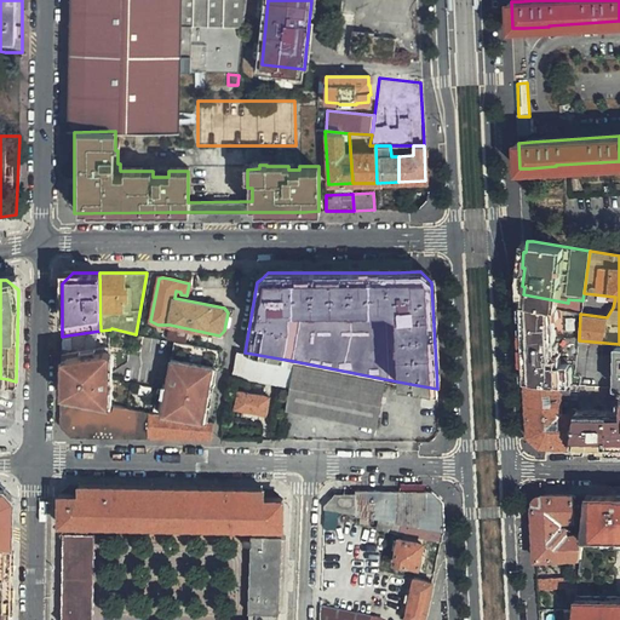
[(523,294),(522,293),(522,302),(580,313),(583,300),(568,299),(568,303),(523,294)]
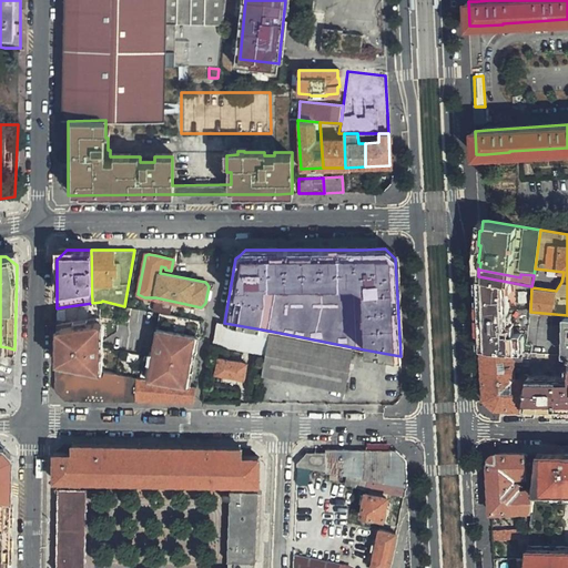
[(478,276),(480,308),(494,308),(530,313),(530,312),(531,287),(531,286),(478,276)]
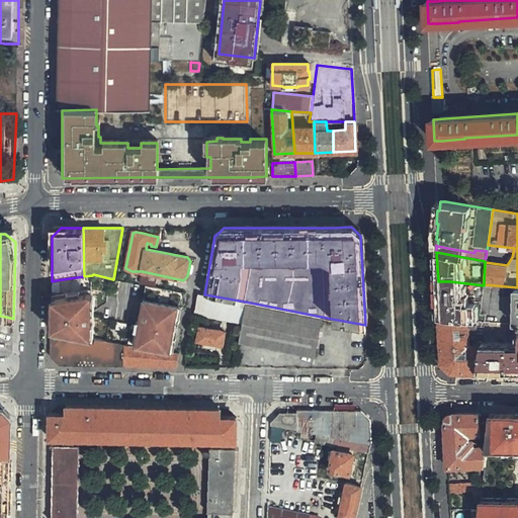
[(84,276),(56,280),(55,315),(55,332),(90,338),(93,274),(92,275),(84,276)]
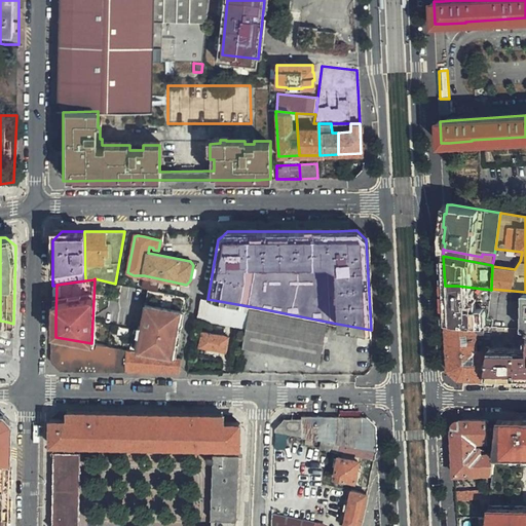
[(457,286),(445,286),(447,322),(484,326),(492,326),(525,328),(525,292),(491,289),(491,290),(457,286)]
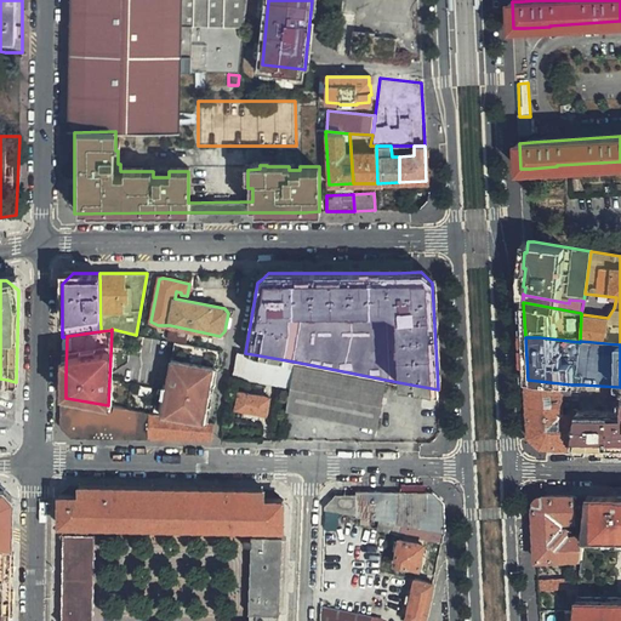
[(160,414),(203,422),(217,349),(175,342),(160,414)]
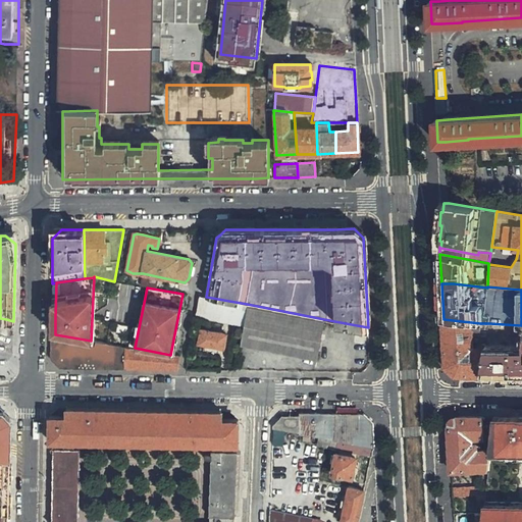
[(170,355),(174,355),(187,295),(183,294),(170,355)]
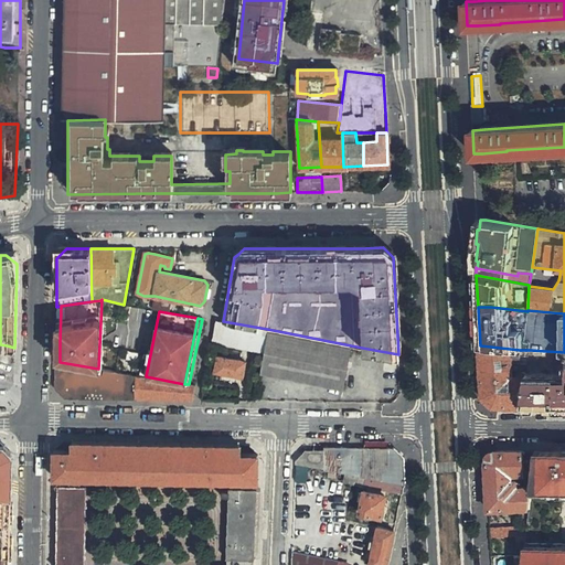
[(267,329),(223,321),(216,319),(212,342),(263,352),(267,329)]
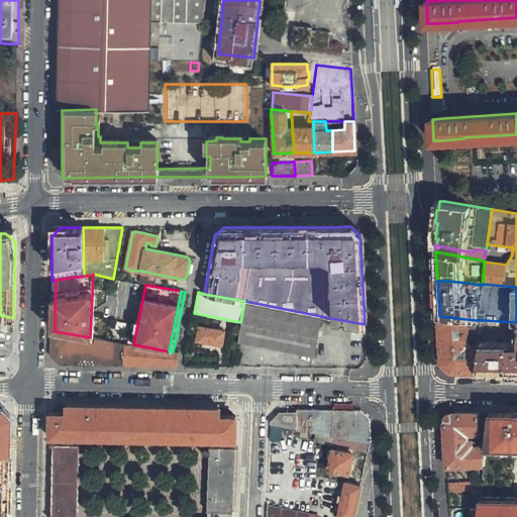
[(323,360),(331,318),(244,301),(240,322),(236,343),(323,360)]
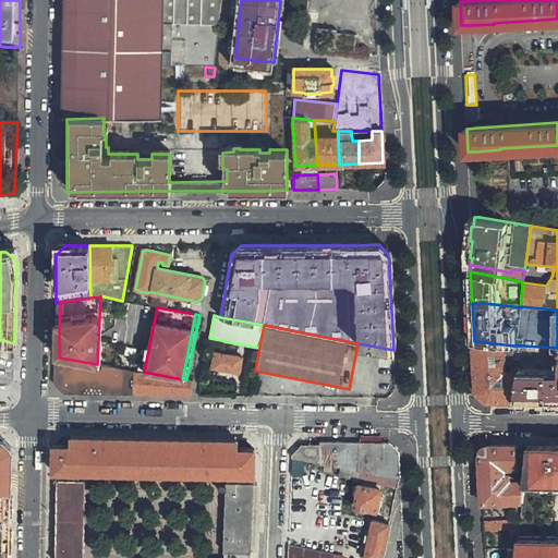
[(513,346),(474,341),(472,340),(474,391),(486,402),(514,402),(519,366),(514,366),(513,346)]
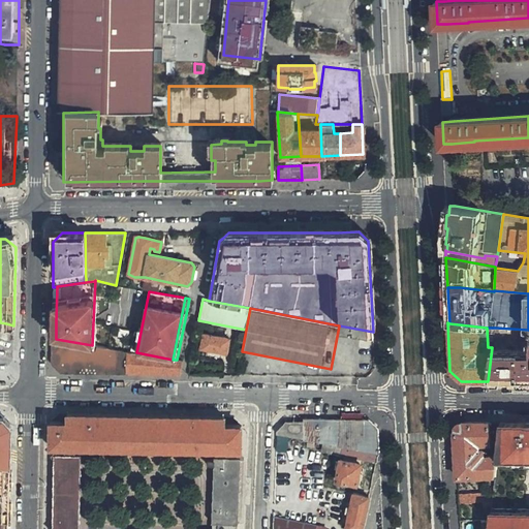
[(492,347),(488,381),(497,381),(528,381),(528,330),(495,328),(492,347)]
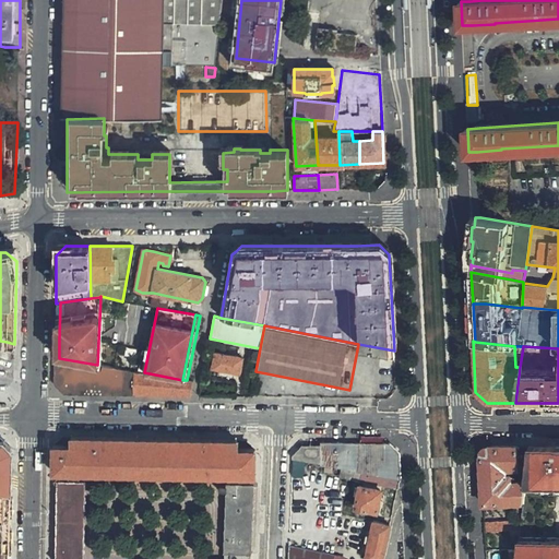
[(240,372),(242,357),(226,353),(227,349),(216,347),(212,366),(240,372)]
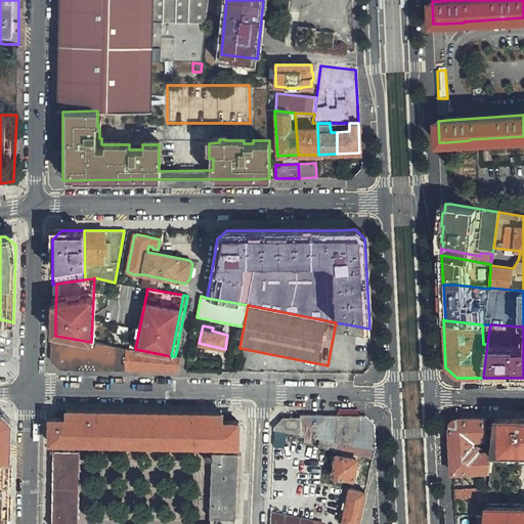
[(59,369),(178,370),(181,357),(179,357),(175,356),(171,356),(135,349),(91,342),(55,336),(51,335),(50,360),(59,369)]
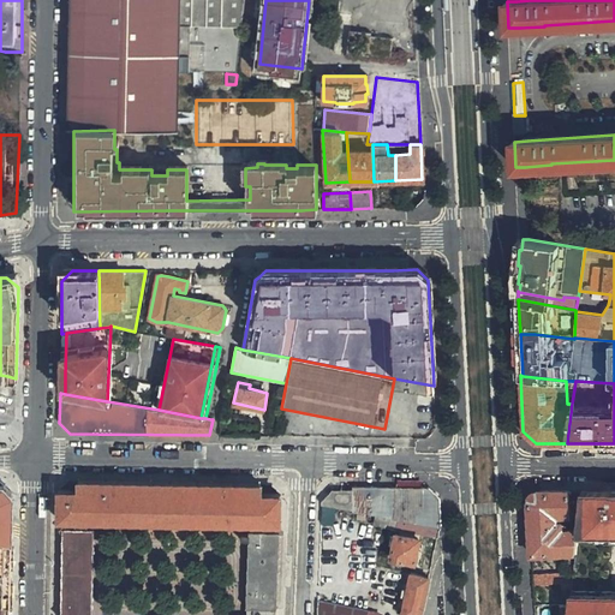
[(0,614),(10,614),(13,495),(1,482),(0,481),(0,614)]
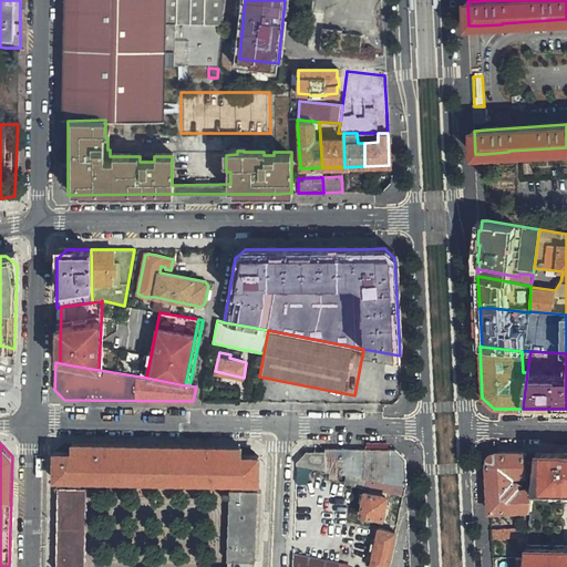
[(255,566),(258,455),(241,455),(240,446),(72,444),(72,452),(53,452),(53,478),(70,480),(70,487),(63,487),(60,483),(54,487),(58,493),(57,555),(57,563),(52,566),(255,566)]
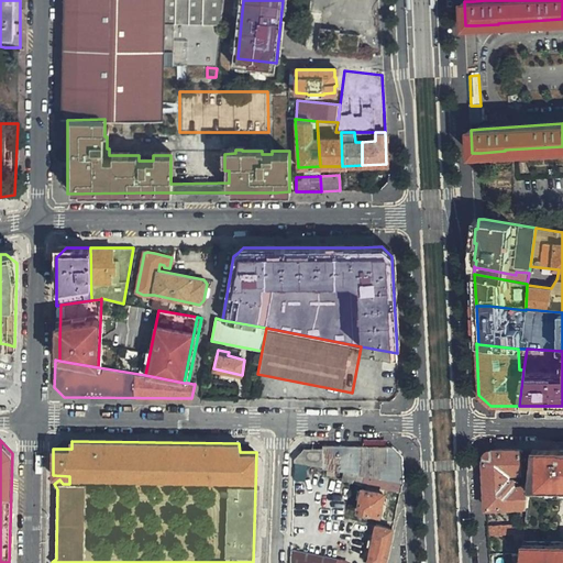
[(322,449),(322,467),(354,473),(357,474),(401,482),(404,482),(401,455),(390,445),(322,445),(322,449)]
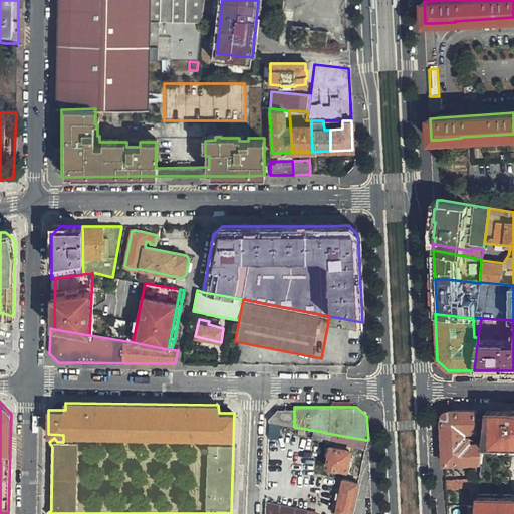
[(267,421),(267,422),(294,427),(294,410),(277,409),(267,421)]
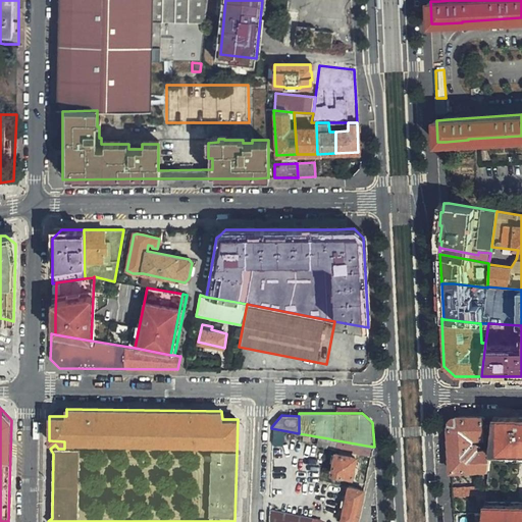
[(487,468),(489,453),(489,451),(489,449),(477,449),(476,442),(472,442),(471,436),(483,436),(482,416),(458,416),(450,425),(450,436),(452,471),(471,470),(474,470),(487,468)]
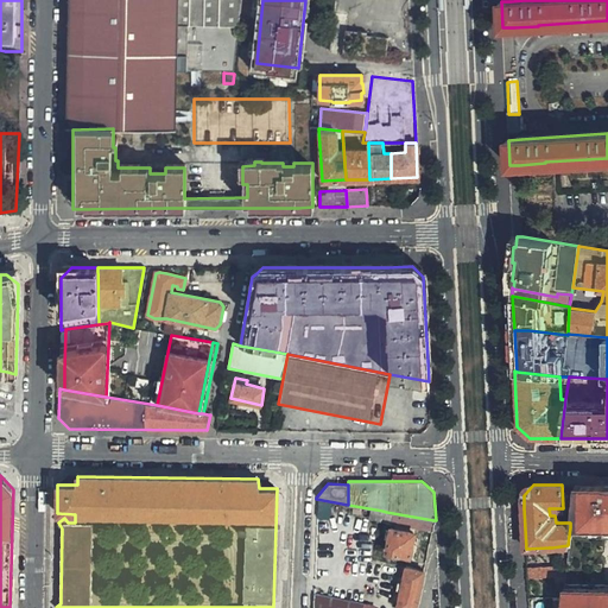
[(607,486),(575,485),(570,523),(570,525),(582,525),(582,526),(607,526),(607,486)]
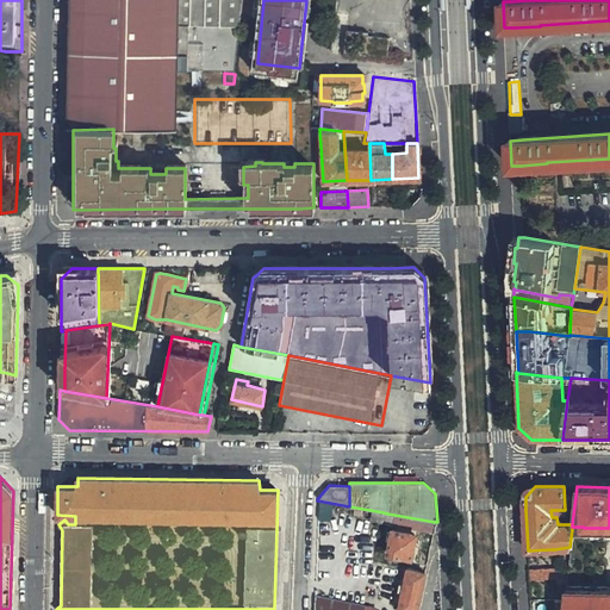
[(434,531),(435,522),(387,514),(386,523),(393,524),(405,526),(416,528),(434,531)]
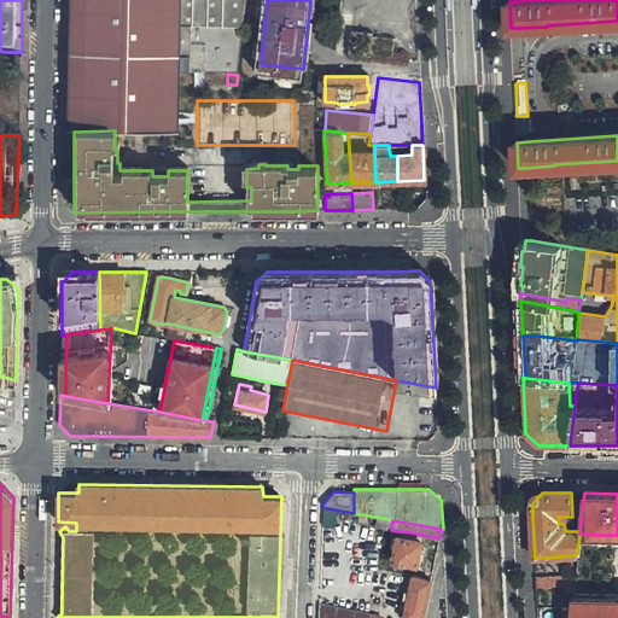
[(420,540),(397,536),(392,559),(415,564),(420,540)]
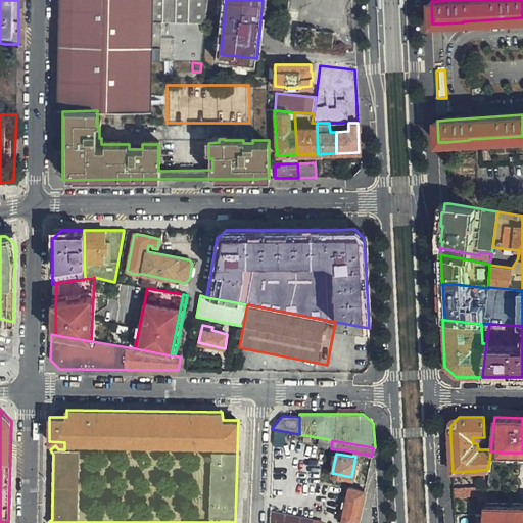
[(486,485),(454,486),(454,491),(454,496),(478,495),(485,495),(486,485)]
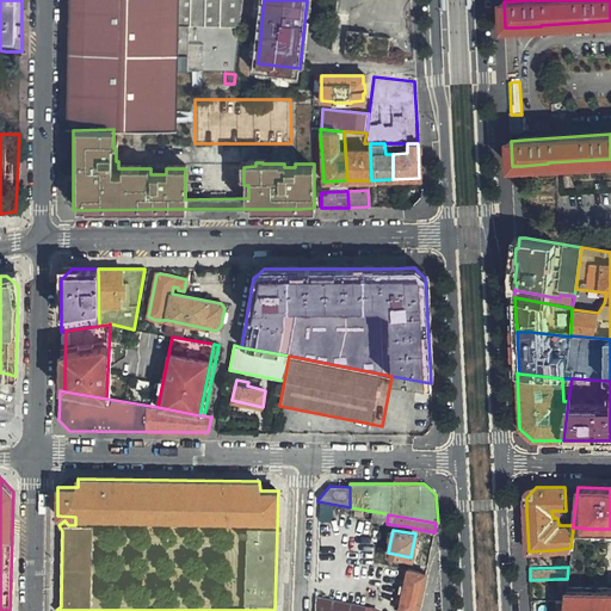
[(400,610),(418,610),(427,573),(407,569),(406,580),(401,580),(395,608),(399,609),(399,610),(400,610)]
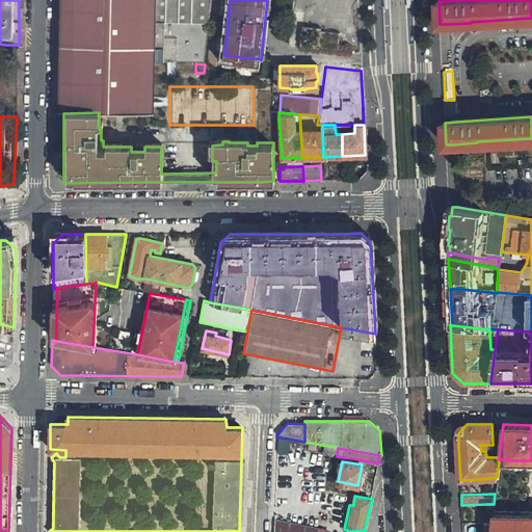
[(531,531),(531,504),(494,504),(494,511),(491,522),(490,531),(531,531)]
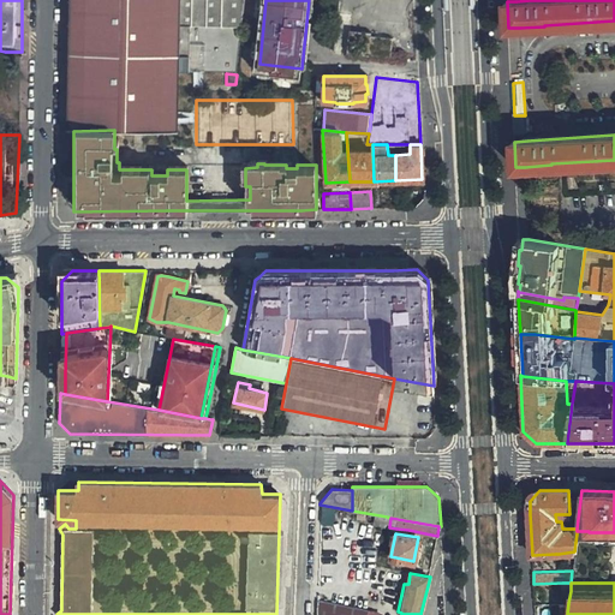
[(316,614),(365,614),(368,609),(317,599),(316,614)]
